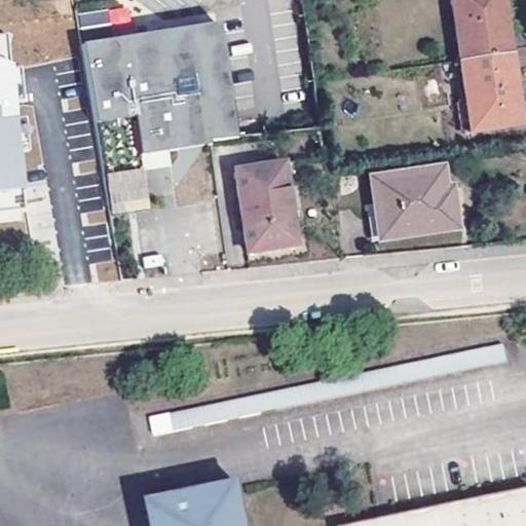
[(450,0),(460,62),(511,54),(501,0),(450,0)]
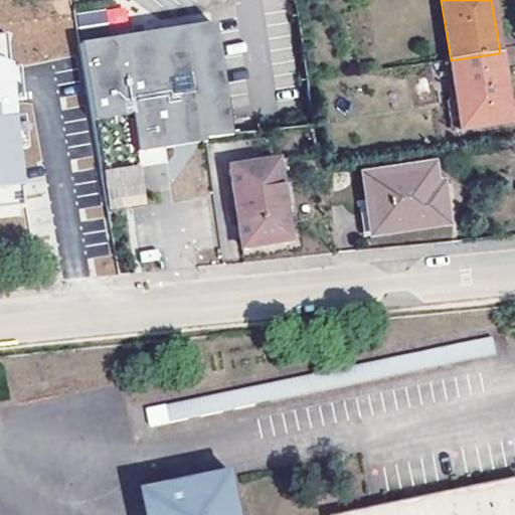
[(80,29),(127,20),(124,7),(78,16),(80,29)]
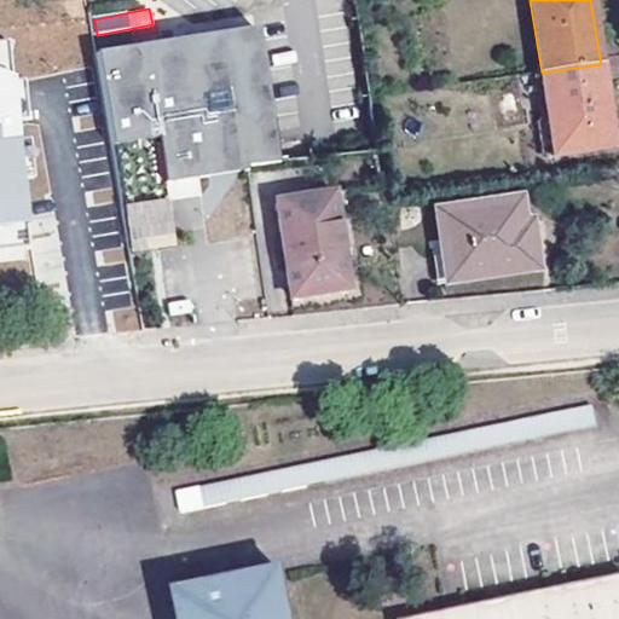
[(225,32),(96,53),(111,150),(131,146),(156,143),(163,186),(171,185),(210,179),(209,173),(227,169),(244,167),(246,173),(249,172),(248,165),(279,160),(258,27),(225,32)]
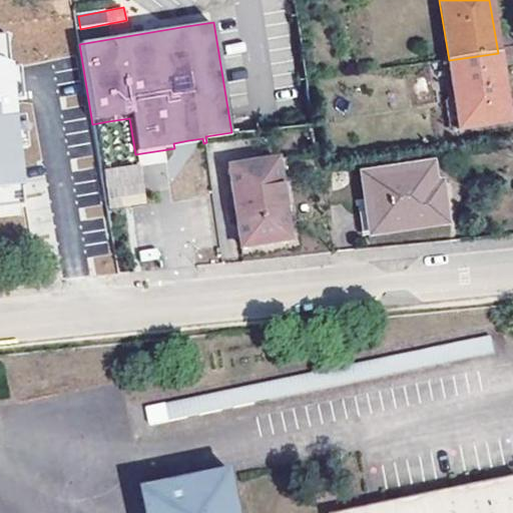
[(0,37),(0,209),(25,207),(5,36),(0,37)]
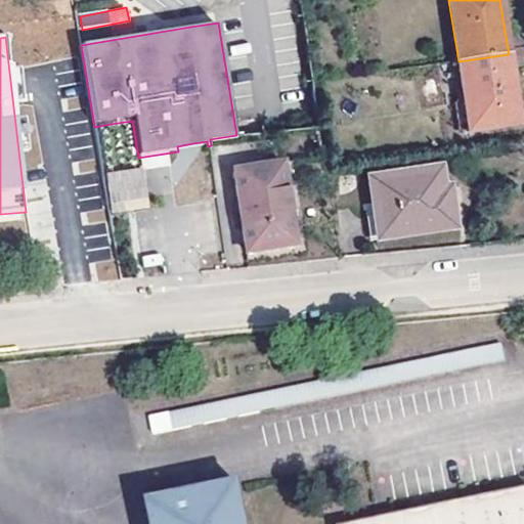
[(520,124),(509,54),(459,61),(470,132),(520,124)]
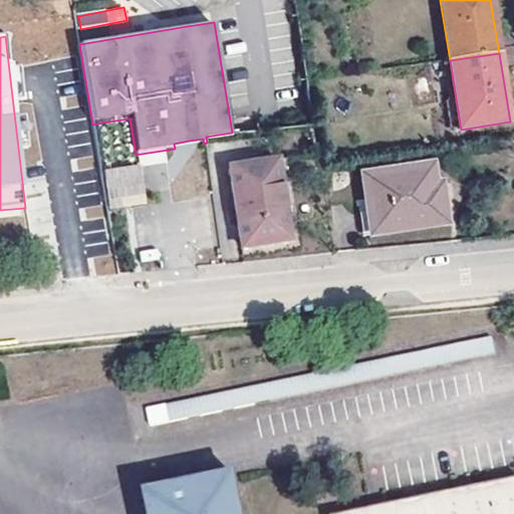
[(277,157),(231,164),(243,244),(290,237),(277,157)]
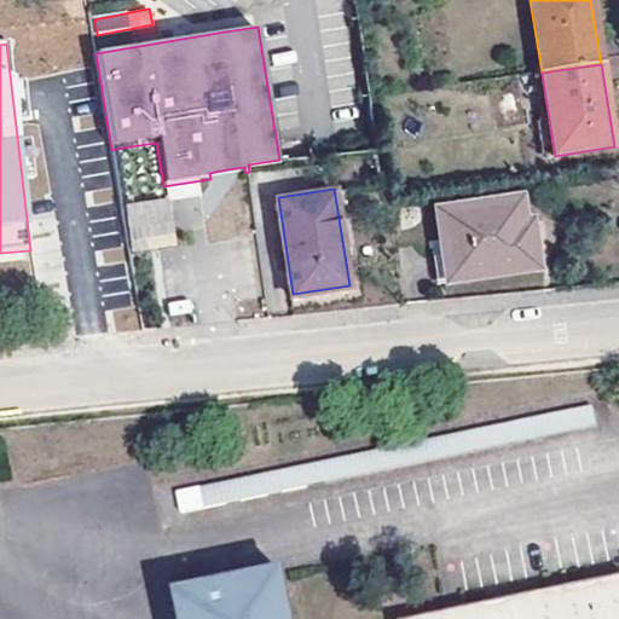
[(126,203),(129,250),(175,247),(171,198),(126,203)]
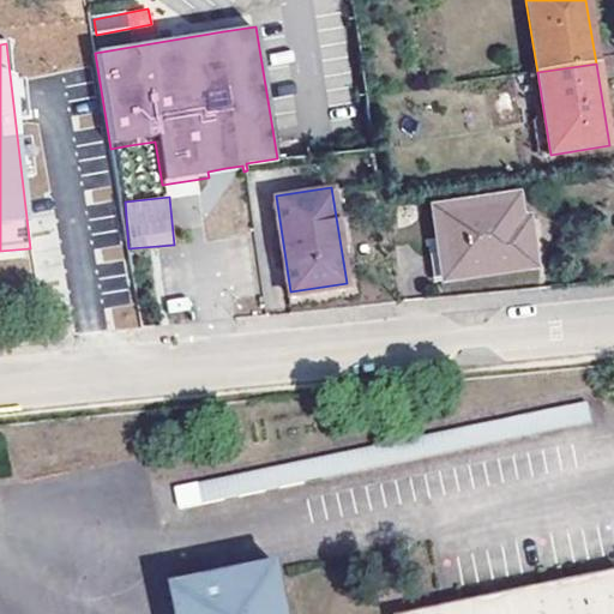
[(203,197),(173,197),(173,227),(203,227),(203,197)]
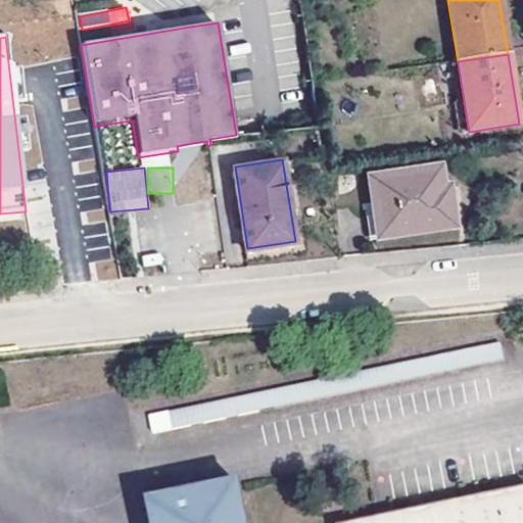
[(440,170),(371,180),(376,217),(382,216),(385,238),(456,229),(452,203),(445,203),(440,170)]
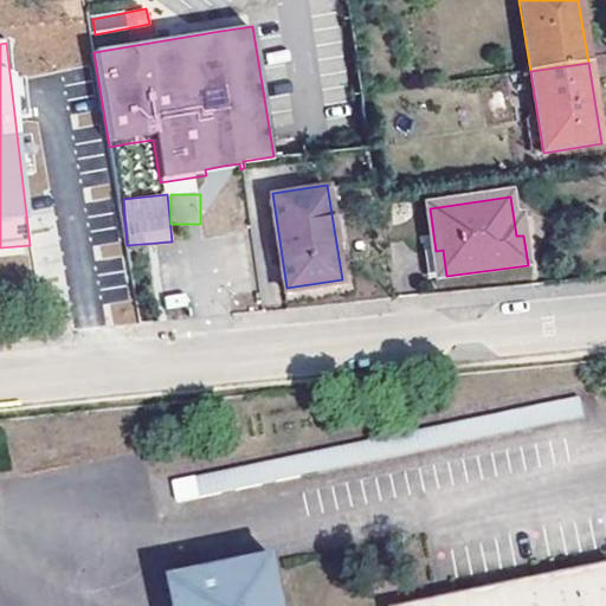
[(30,207),(31,282),(59,282),(58,207),(30,207)]
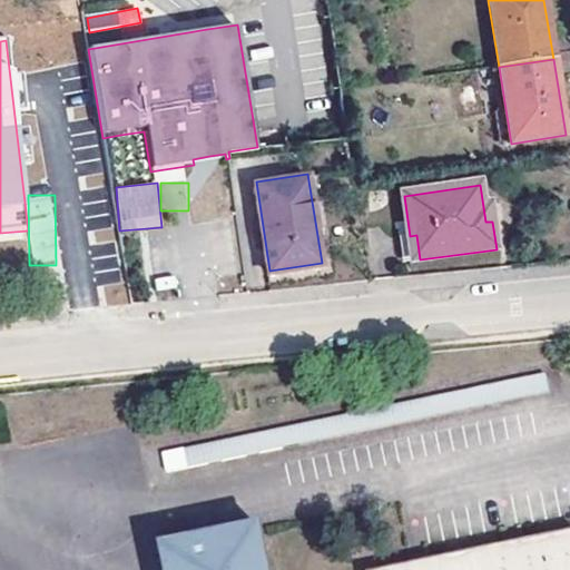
[(160,452),(165,470),(548,390),(544,371),(160,452)]
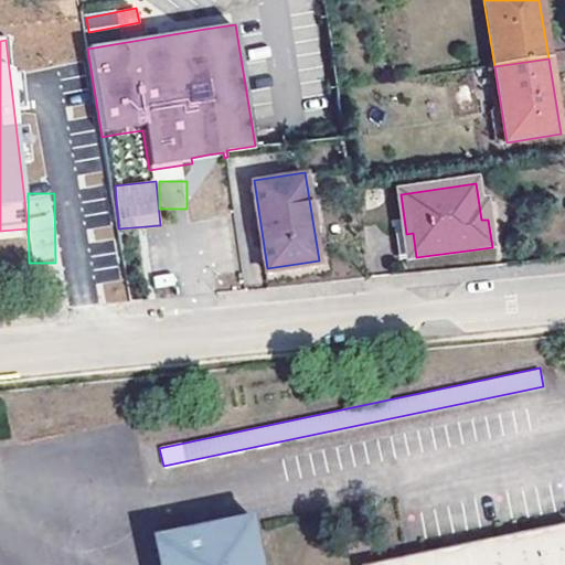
[(160,546),(163,564),(267,564),(260,526),(160,546)]
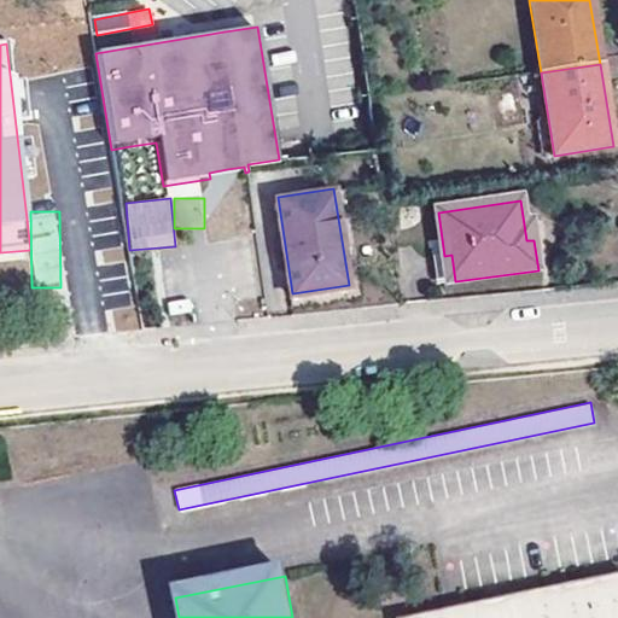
[(617,617),(617,581),(437,617),(617,617)]
